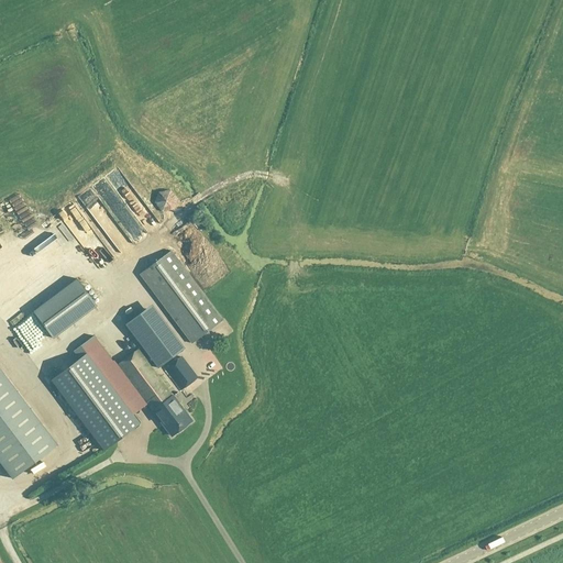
[(86,196),(95,208),(100,203),(91,191),(86,196)]
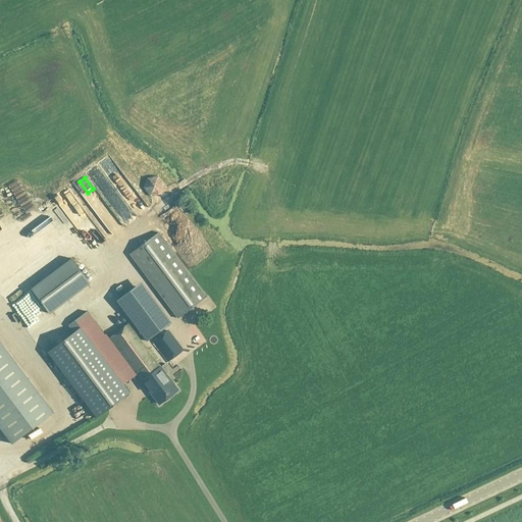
[(146,198),(162,197),(161,179),(145,180),(146,198)]
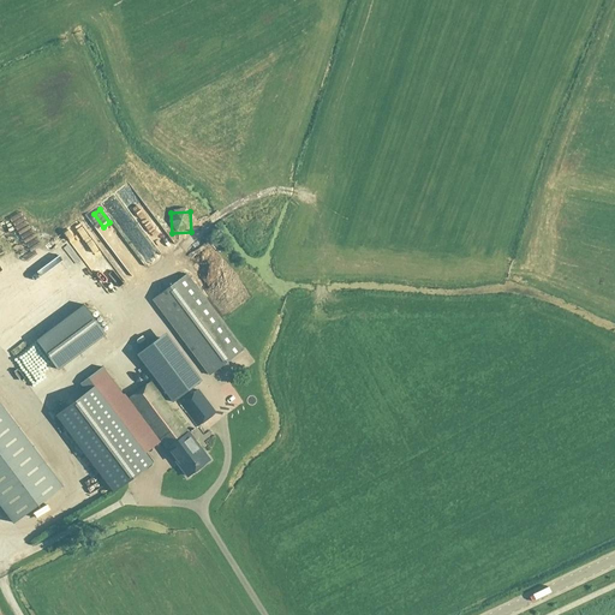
[(161,228),(168,224),(163,215),(155,220),(161,228)]
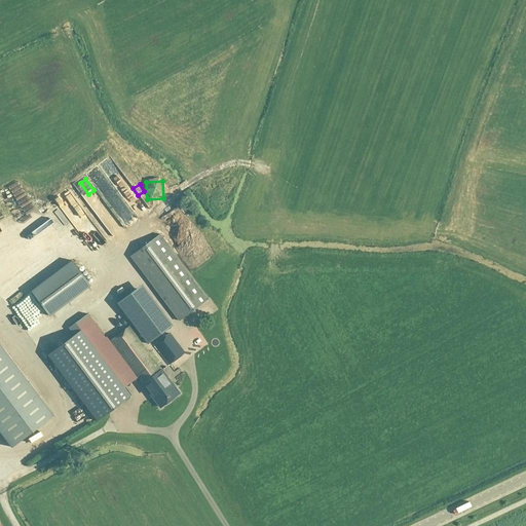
[(19,192),(0,205),(0,296),(62,250),(19,192)]
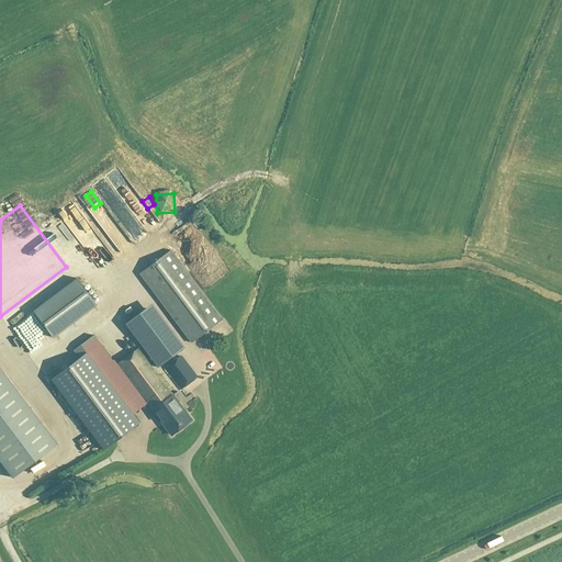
[(82,228),(72,208),(59,213),(69,235),(82,228)]
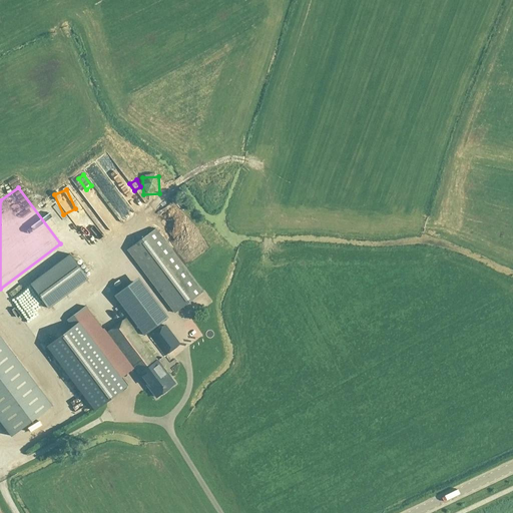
[(73,227),(62,234),(67,242),(78,234),(73,227)]
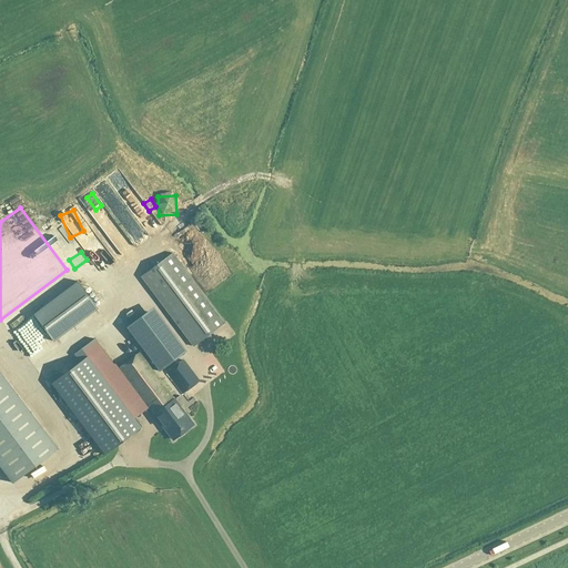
[(193,347),(224,324),(172,254),(141,277),(193,347)]
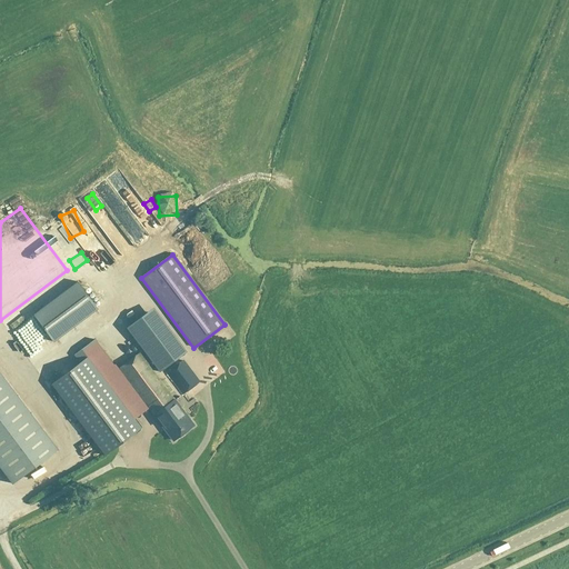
[(97,310),(77,283),(33,317),(53,343),(97,310)]
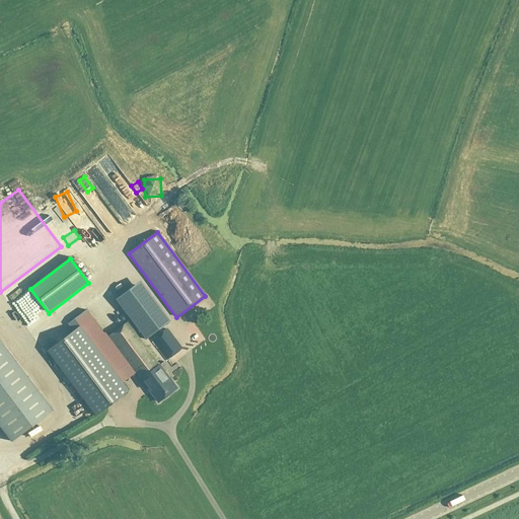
[(145,341),(163,326),(134,286),(115,299),(145,341)]
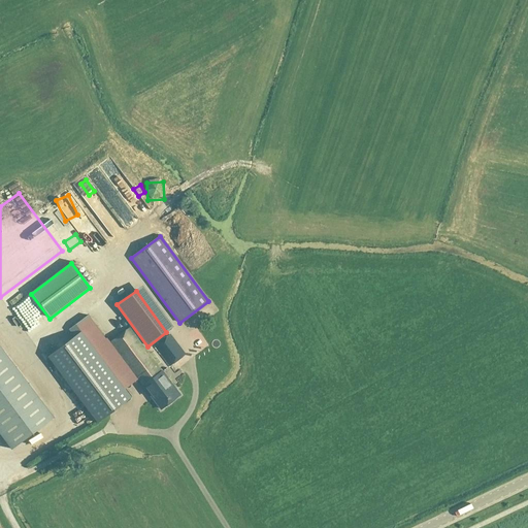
[(140,383),(159,369),(129,329),(109,342),(106,338),(105,339),(87,316),(68,330),(74,337),(47,357),(97,424),(130,398),(118,382),(132,371),(140,383)]
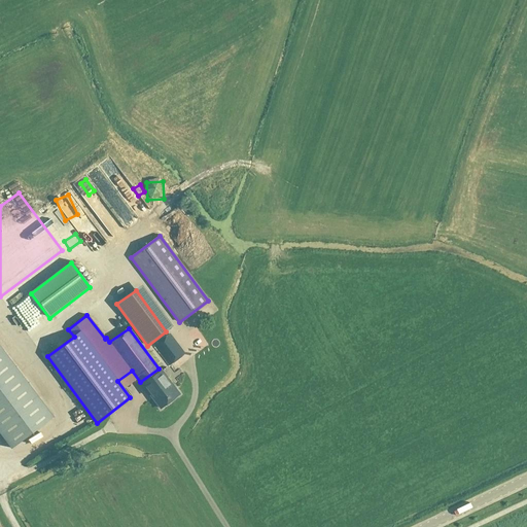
[(170,364),(183,354),(176,344),(169,335),(154,346),(169,365),(170,364)]
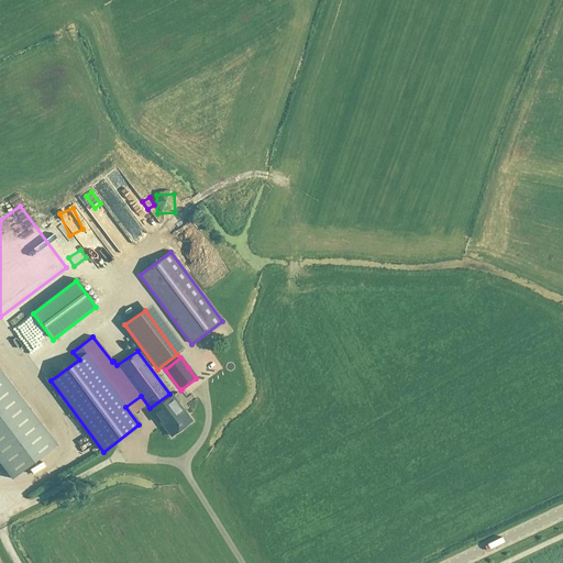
[(0,463),(12,479),(56,446),(0,371),(0,463)]
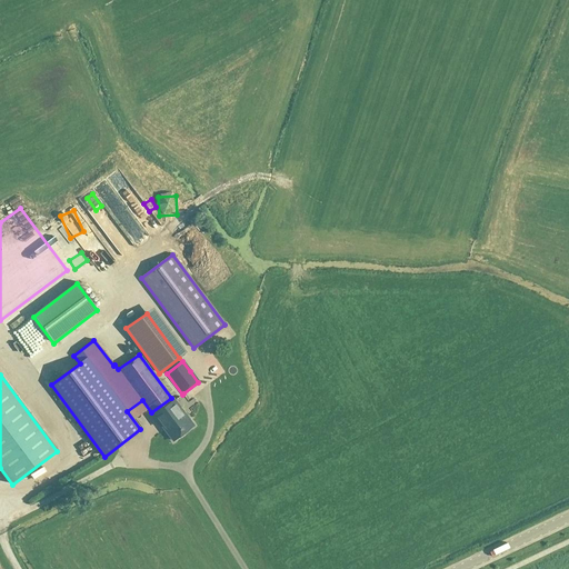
[(171,398),(151,412),(173,441),(193,427),(176,403),(171,398)]
